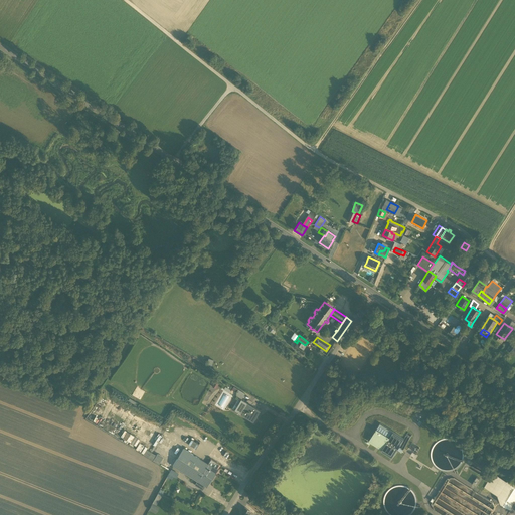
[(294,347),(303,353),(306,349),(304,347),(305,345),(298,340),(297,343),(294,347)]
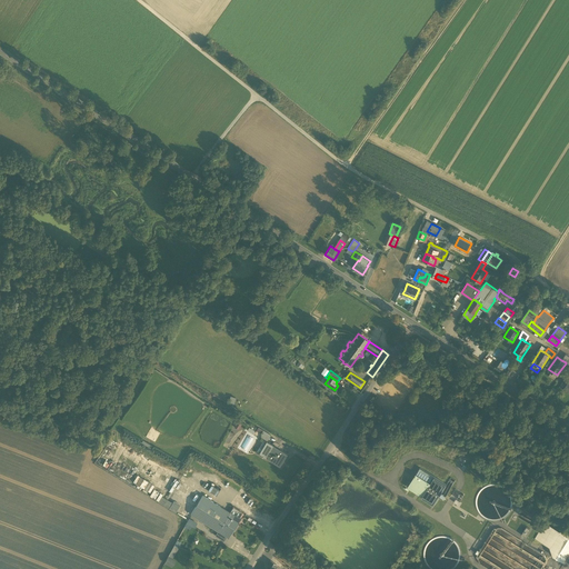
[(526,387),(529,381),(523,378),(523,377),(522,376),(518,381),(526,387)]
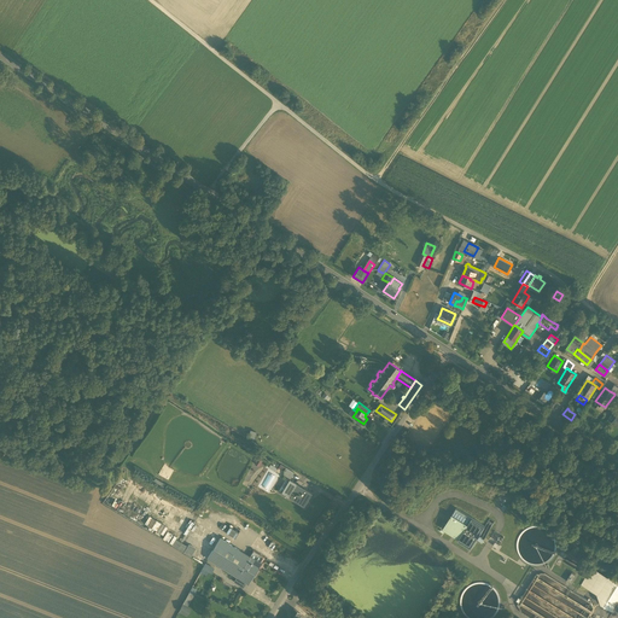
[(284,476),(286,478),(290,481),(290,479),(293,473),(285,467),(284,470),(283,472),(284,474),(284,476)]
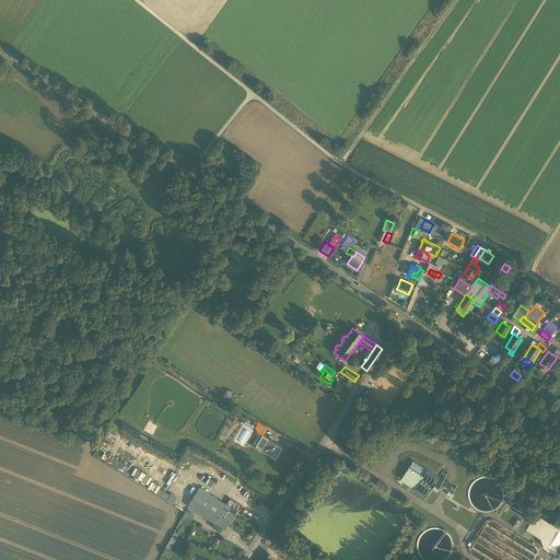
[(263,435),(259,433),(252,444),(255,446),(263,435)]
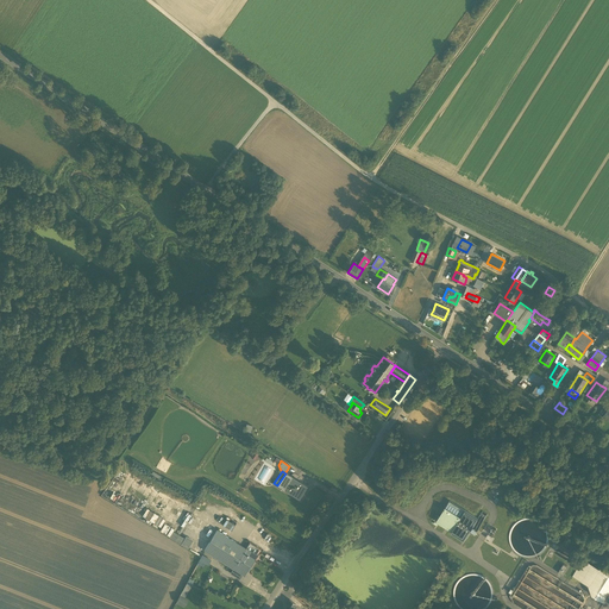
[(292,494),(299,498),(306,485),(300,482),(299,482),(292,478),(292,477),(286,472),(286,473),(277,485),(284,489),(286,485),(294,491),(292,494)]
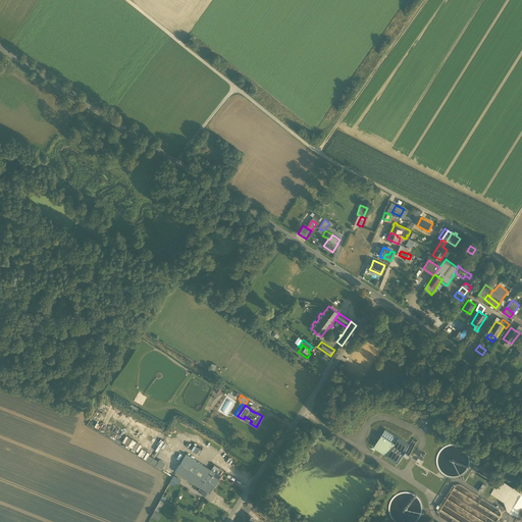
[(409,445),(385,429),(381,434),(395,444),(387,456),(386,457),(398,464),(403,455),(407,458),(418,440),(414,437),(409,445)]
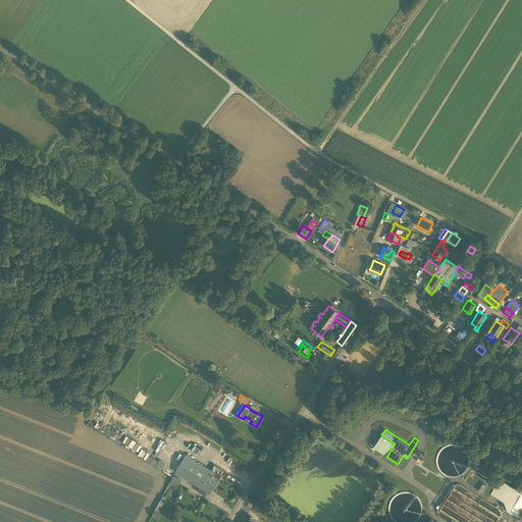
[(381,434),(373,447),(387,456),(395,444),(381,434)]
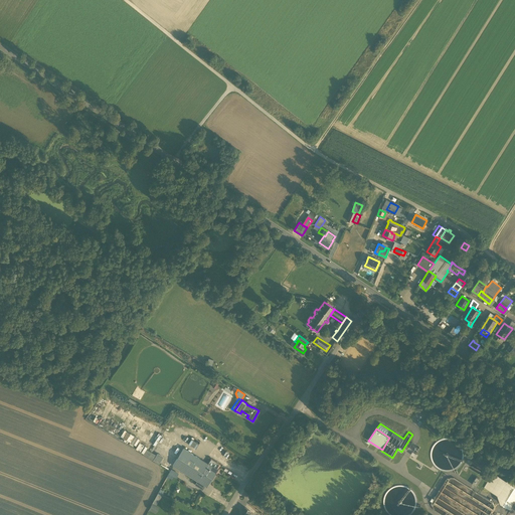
[(129,443),(135,447),(140,439),(124,430),(120,437),(130,442),(129,443)]
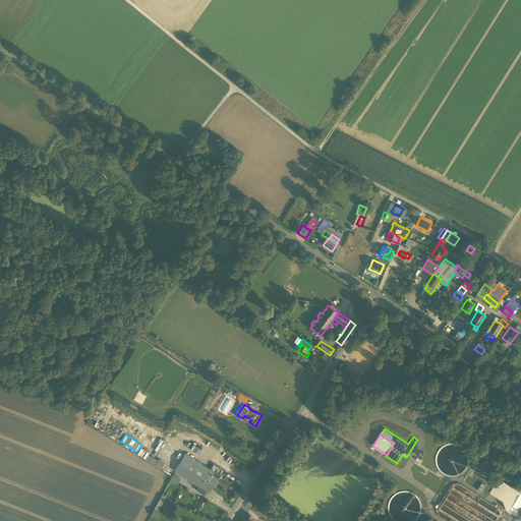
[(455,442),(444,444),(438,450),(435,458),(438,468),(444,474),(453,477),(461,474),(468,467),(469,456),(463,446),(455,442)]
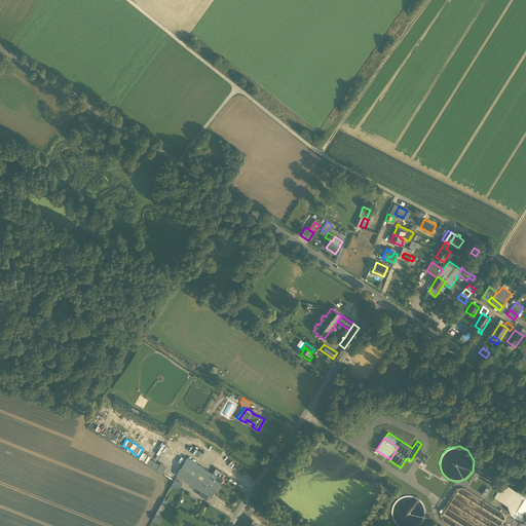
[(202,453),(195,449),(192,454),(199,458),(202,453)]
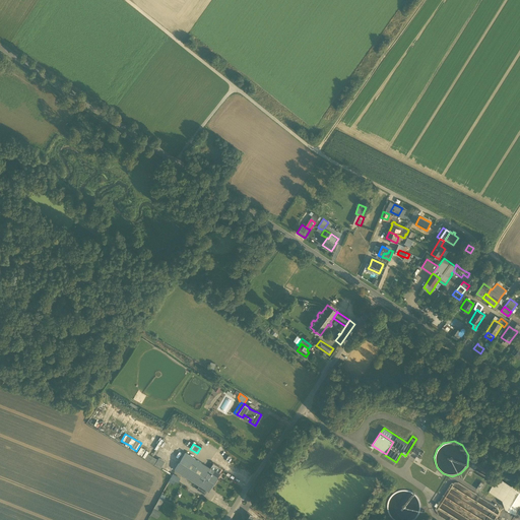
[(175,470),(187,478),(198,461),(185,453),(175,470)]
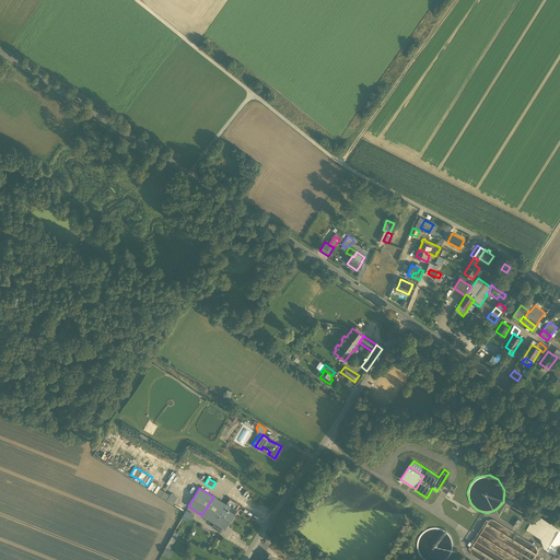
[(167,501),(171,496),(159,489),(155,494),(166,502),(167,501)]
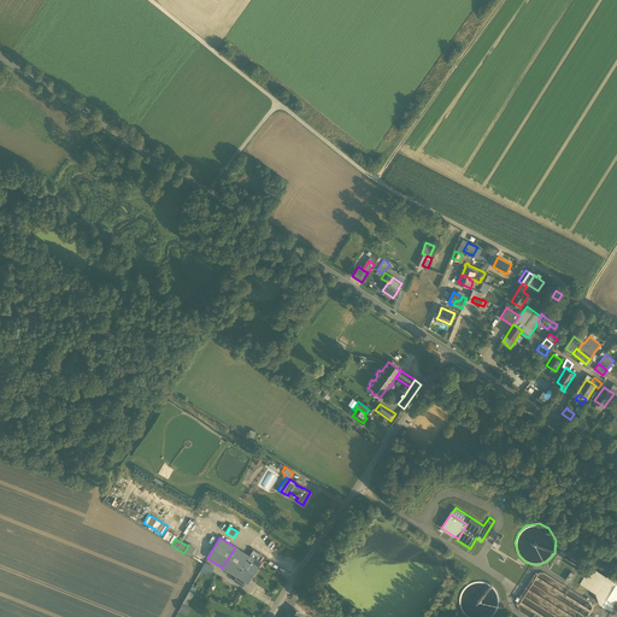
[(184,552),(191,556),(195,547),(189,544),(188,546),(184,552)]
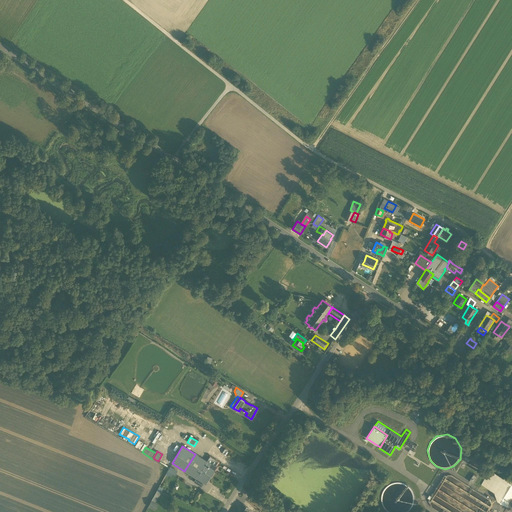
[(202,458),(195,454),(184,471),(192,476),(197,469),(198,469),(204,460),(202,458)]
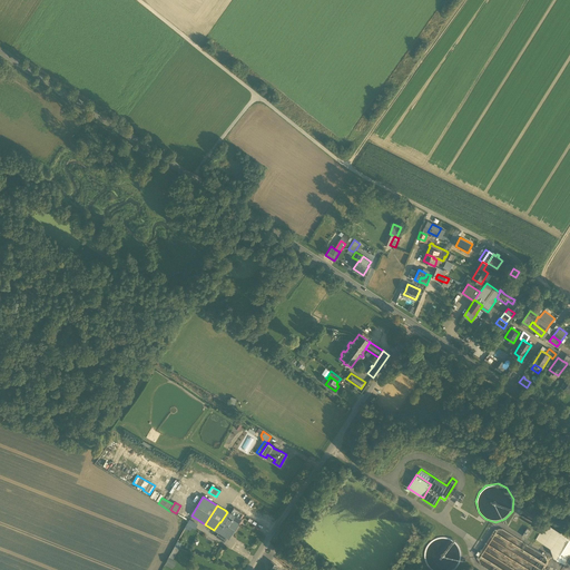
[(216,537),(225,542),(227,538),(228,539),(241,520),(239,520),(244,514),(234,508),(231,513),(227,512),(220,522),(219,522),(214,530),(218,532),(216,537)]
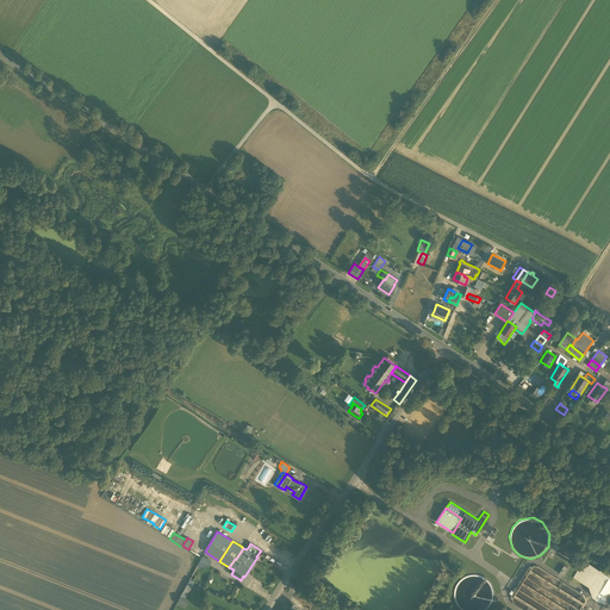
[(609,570),(601,571),(582,559),(580,561),(558,548),(553,554),(578,570),(573,577),(590,587),(593,597),(605,604),(609,595),(609,570)]
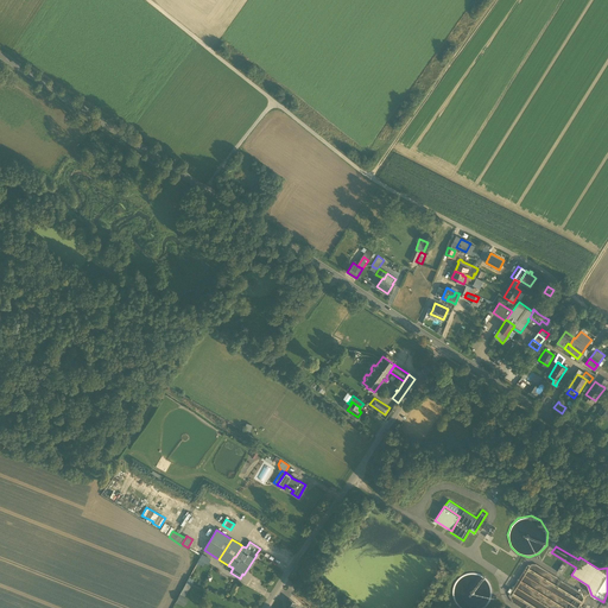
[(204,563),(208,564),(210,559),(202,555),(200,559),(204,563)]
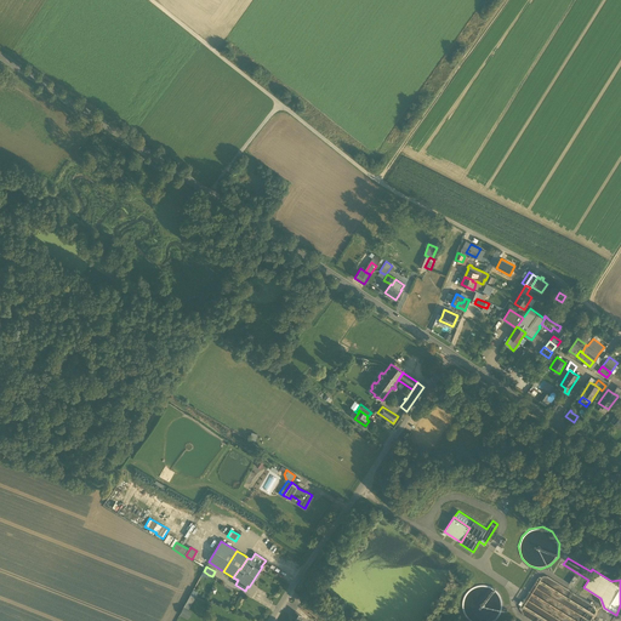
[(547,575),(539,576),(520,607),(524,614),(535,620),(590,620),(596,610),(594,605),(547,575)]
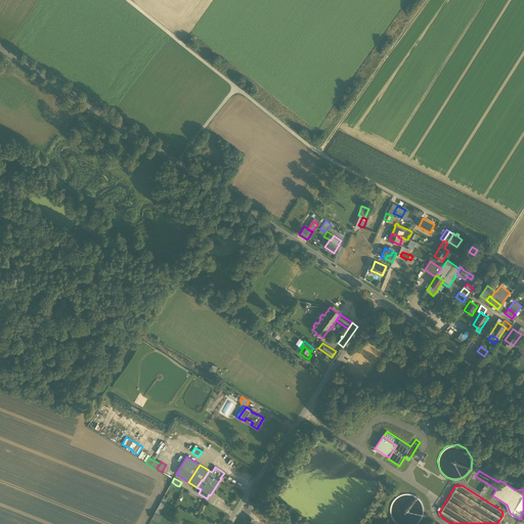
[(483,494),(488,487),(485,485),(480,491),(483,494)]
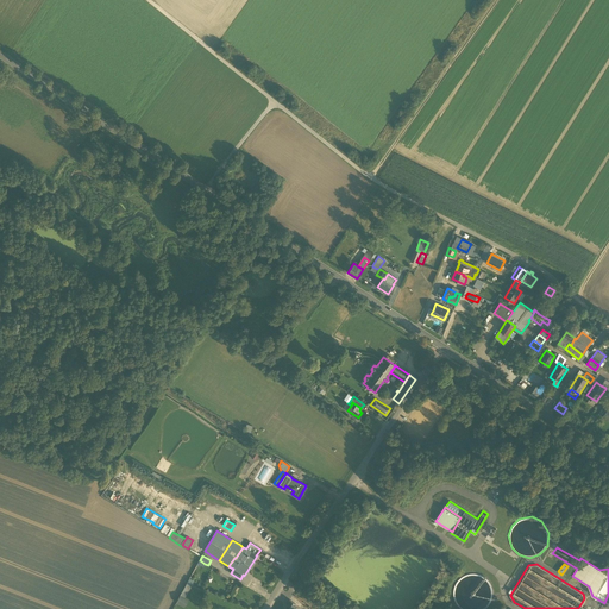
[(476,572),(463,575),(456,581),(452,591),(456,603),(460,608),(484,608),(491,601),(493,589),(485,577),(476,572)]
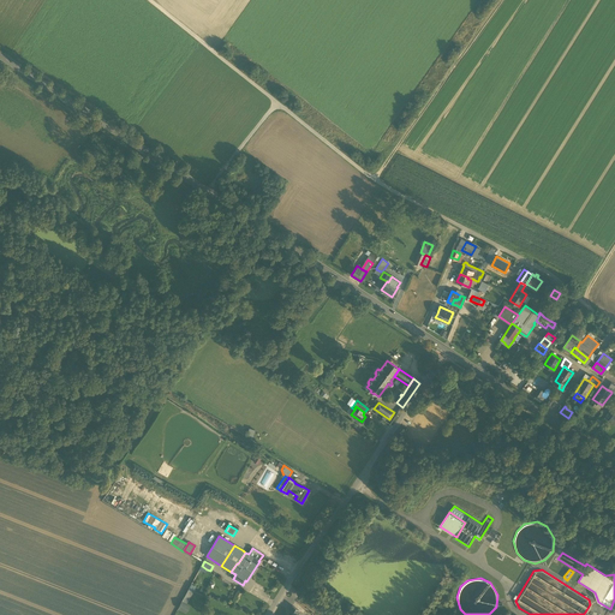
[(193,591),(189,590),(183,601),(187,603),(193,591)]
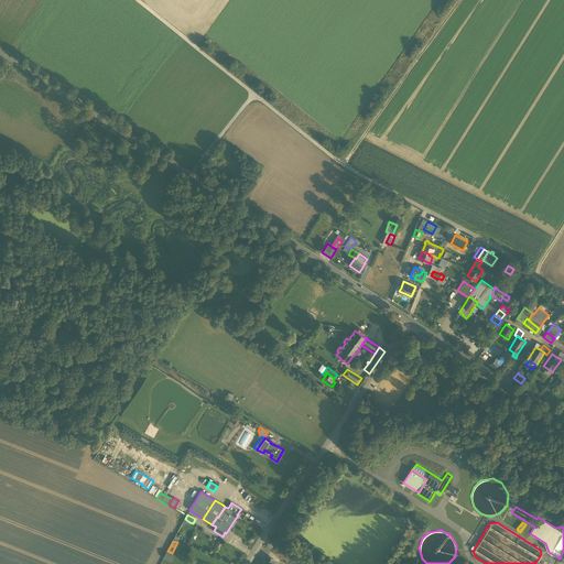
[(167,560),(163,557),(163,559),(171,563),(174,555),(172,553),(167,551),(166,552),(170,554),(167,560)]
